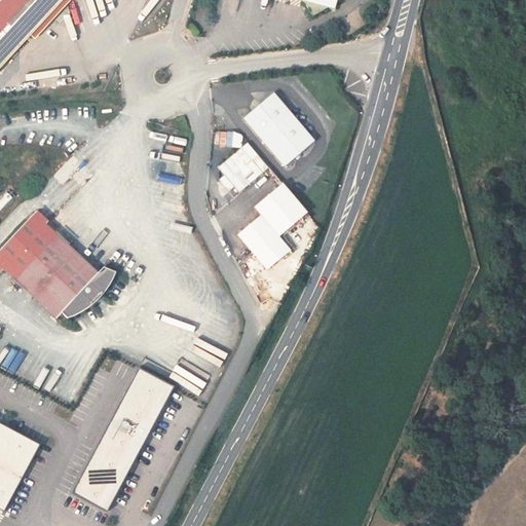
[(0,0),(0,75),(69,0),(0,0)]
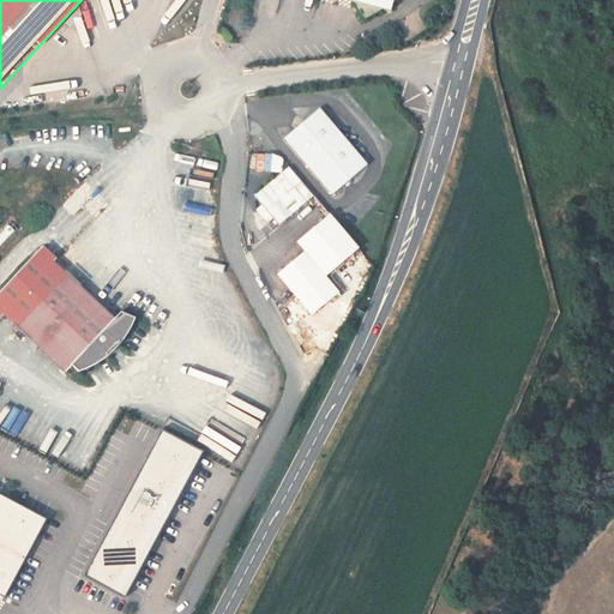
[(349,0),(360,2),(371,20),(407,0),(349,0)]
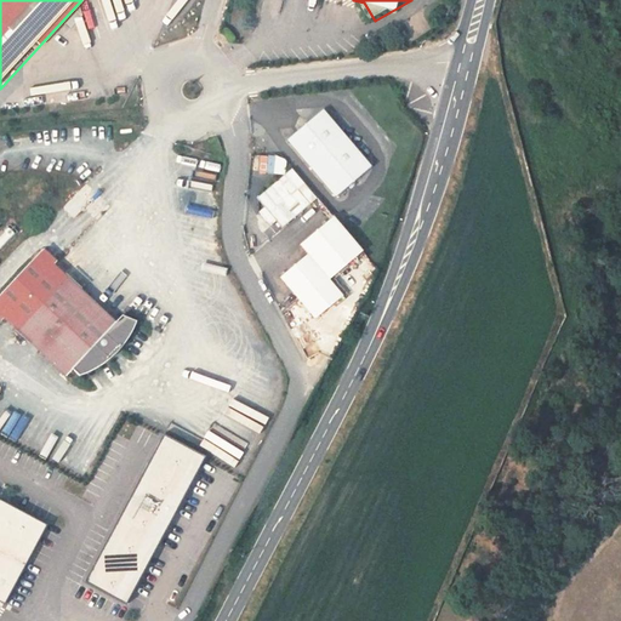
[(340,198),(353,187),(376,169),(329,109),(292,137),(340,198)]
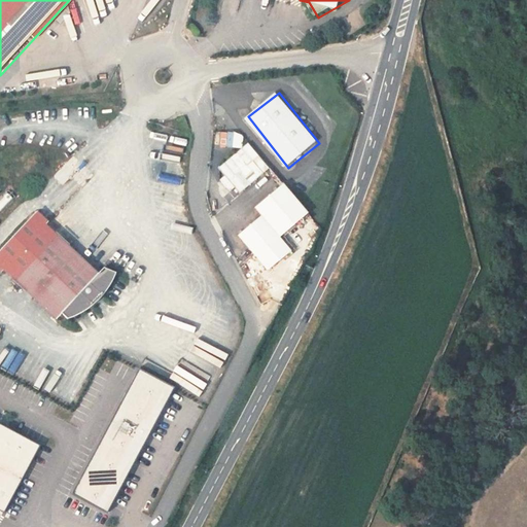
[(269,172),(248,146),(222,167),(242,192),(269,172)]
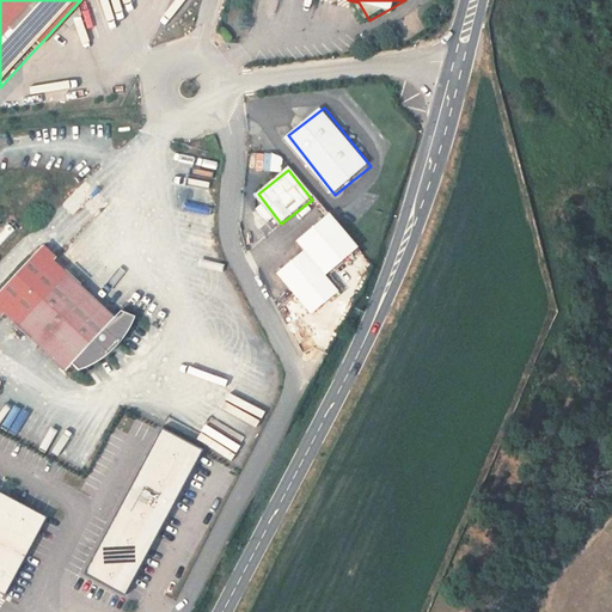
[(357,250),(328,214),(297,240),(304,250),(276,273),(312,316),(342,291),(329,275),(357,250)]
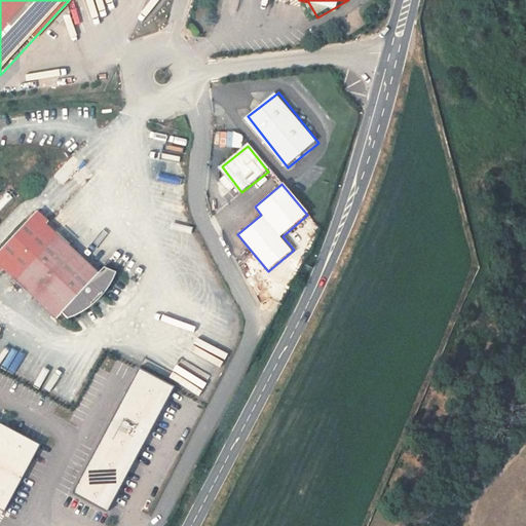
[(0,263),(16,278),(61,233),(38,211),(0,251),(0,263)]
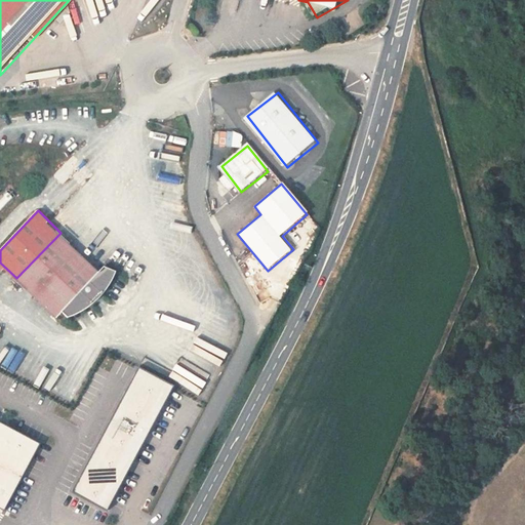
[(103,272),(61,233),(16,278),(58,318),(64,312),(70,317),(73,316),(79,313),(86,310),(91,306),(96,301),(102,296),(108,290),(112,283),(115,277),(117,270),(107,267),(103,272)]
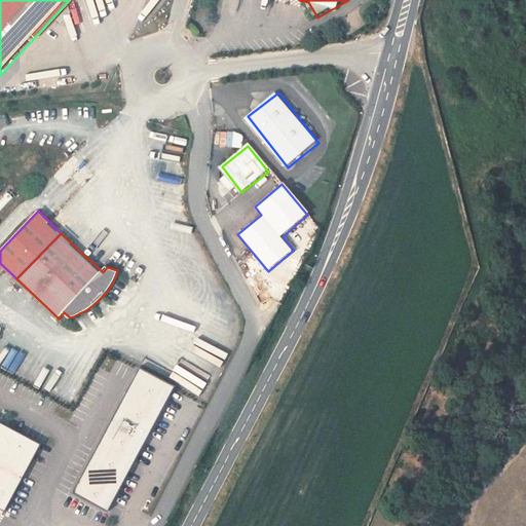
[(175,387),(138,368),(70,492),(108,512),(175,387)]
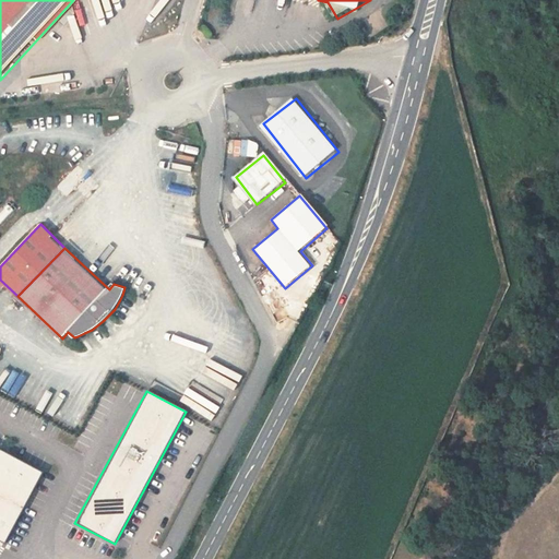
[(80,402),(72,418),(79,421),(86,405),(80,402)]
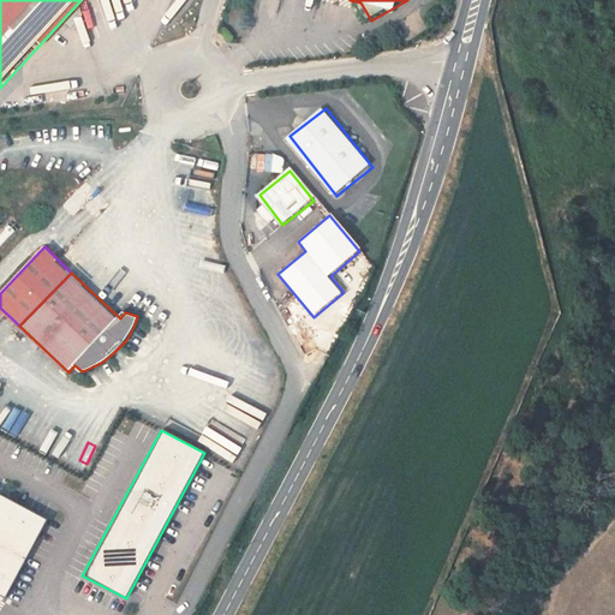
[(47,519),(0,494),(0,593),(5,597),(47,519)]
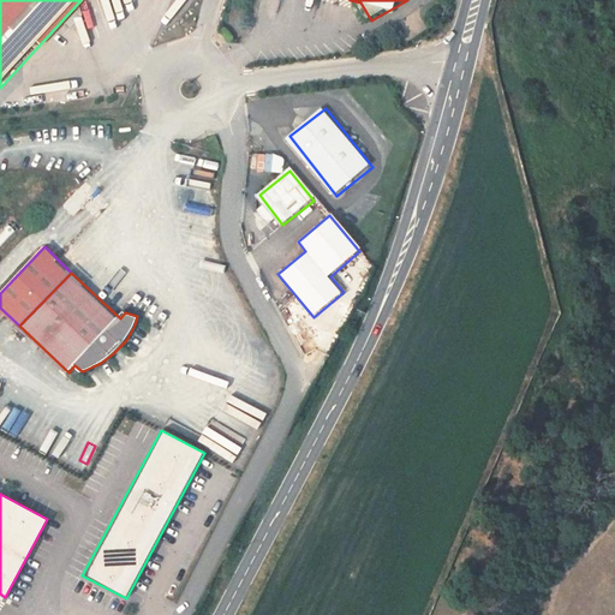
All buildings are outlined.
